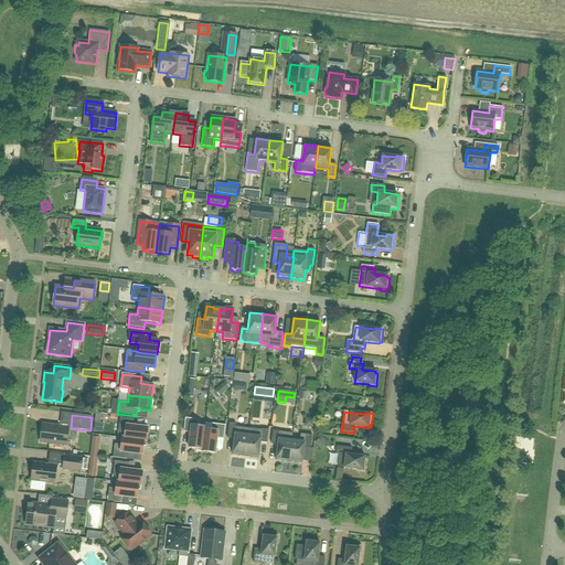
[(148,428),(146,428),(134,426),(134,419),(120,418),(118,432),(125,433),(125,438),(125,439),(146,441),(147,434),(148,428)]
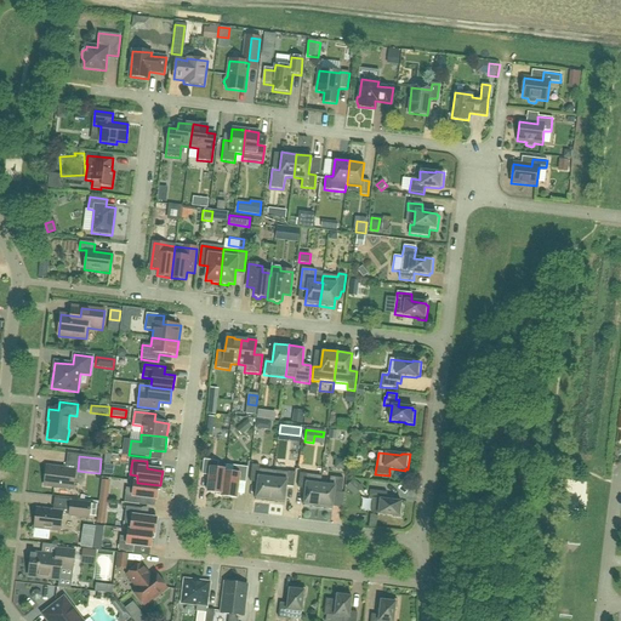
[(204,460),(201,476),(209,476),(208,493),(216,494),(216,496),(222,496),(224,472),(226,471),(217,469),(218,462),(204,460)]
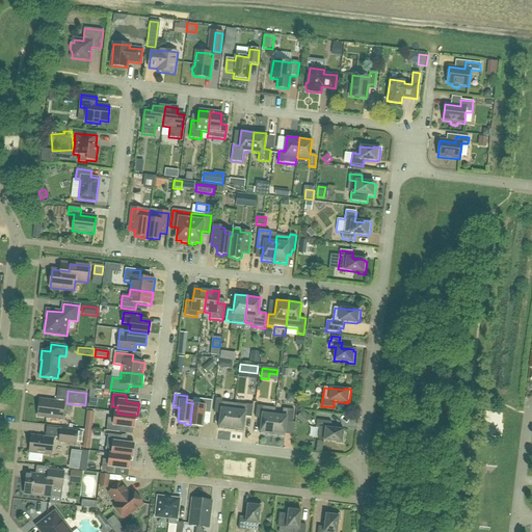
[(190,425),(197,426),(203,427),(203,425),(203,424),(204,413),(210,414),(212,401),(200,399),(198,405),(192,404),(190,425)]
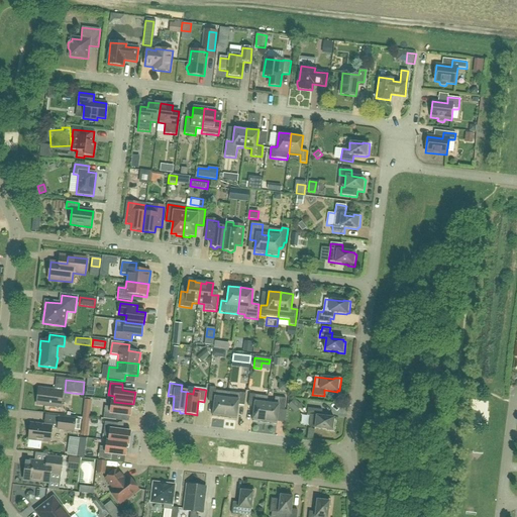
[(216,388),(210,388),(208,402),(214,402),(212,417),(224,418),(227,393),(215,391),(216,388)]
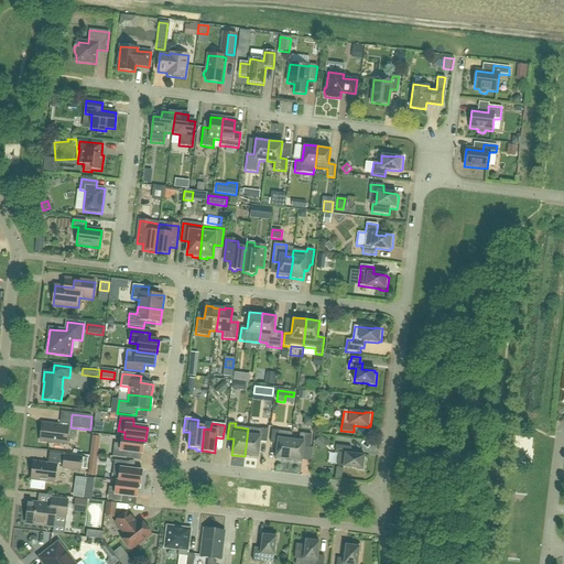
[(68,426),(42,424),(40,442),(66,445),(66,440),(68,426)]
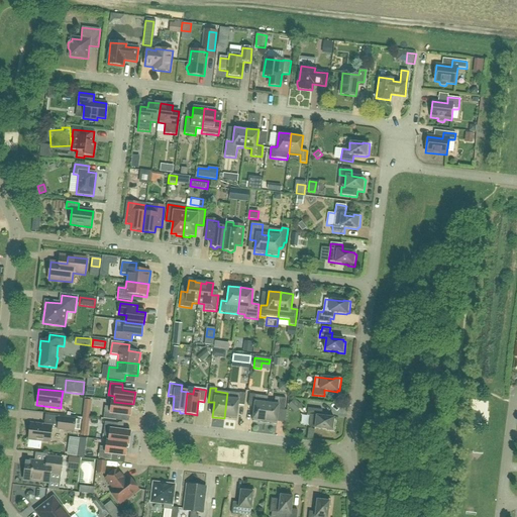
[(63,391),(61,403),(68,404),(71,401),(72,393),(65,392),(63,391)]
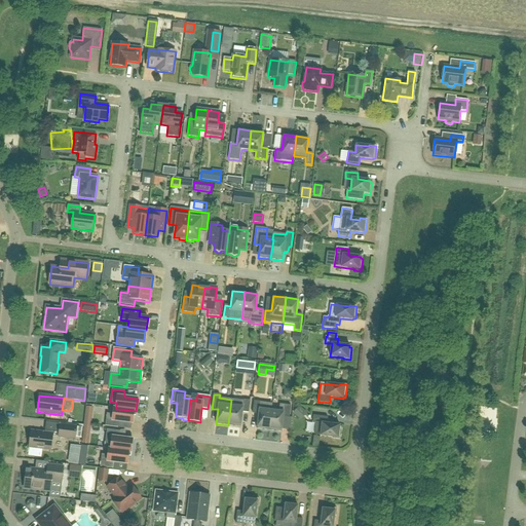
[(228,425),(240,427),(242,412),(249,413),(250,401),(243,400),(243,401),(231,400),(228,425)]
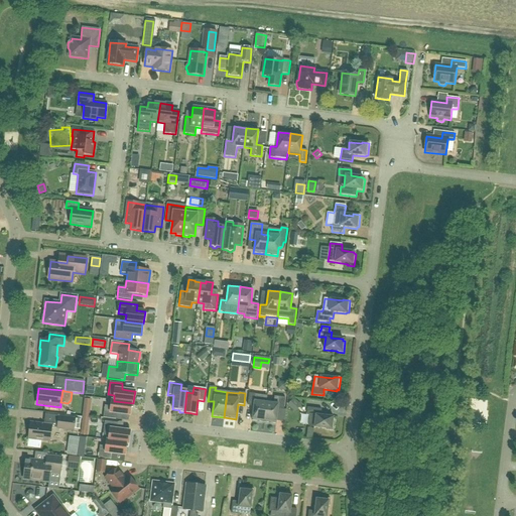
[(252,421),(264,422),(266,403),(267,396),(249,394),(248,405),(254,406),(252,421)]
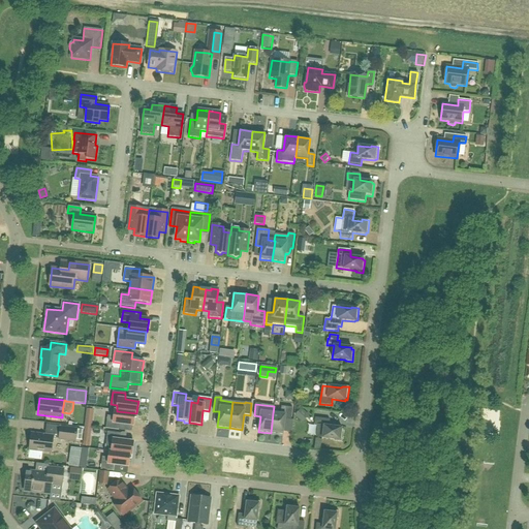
[(271,433),(283,435),(285,419),(290,421),(292,408),(281,407),(280,413),(273,413),(271,433)]
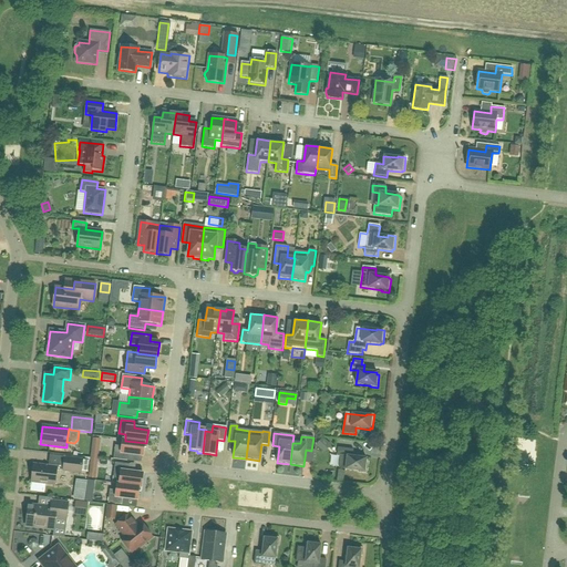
[(94,439),(92,459),(99,460),(101,439),(94,439)]
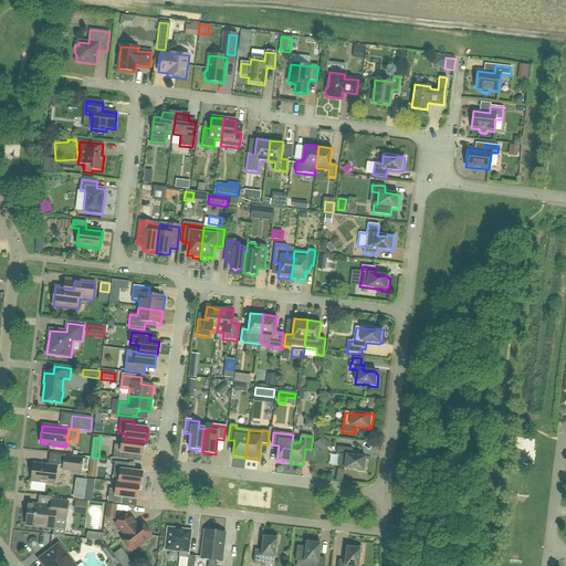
[(322,438),(316,444),(322,450),(328,443),(322,438)]
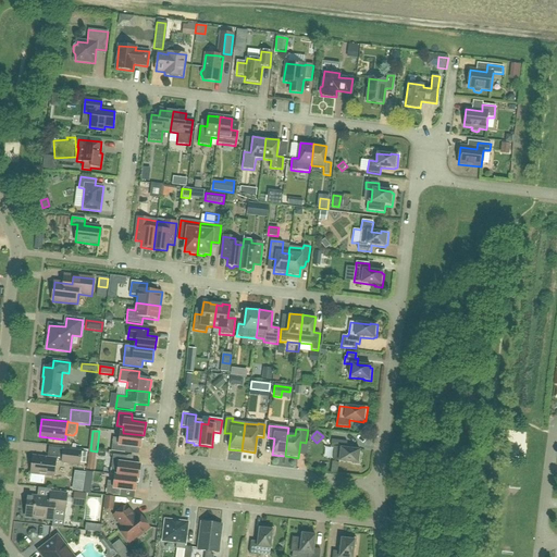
[(144,441),(145,435),(144,435),(123,433),(123,432),(121,432),(120,438),(113,438),(111,452),(125,453),(126,446),(140,448),(141,440),(144,441)]
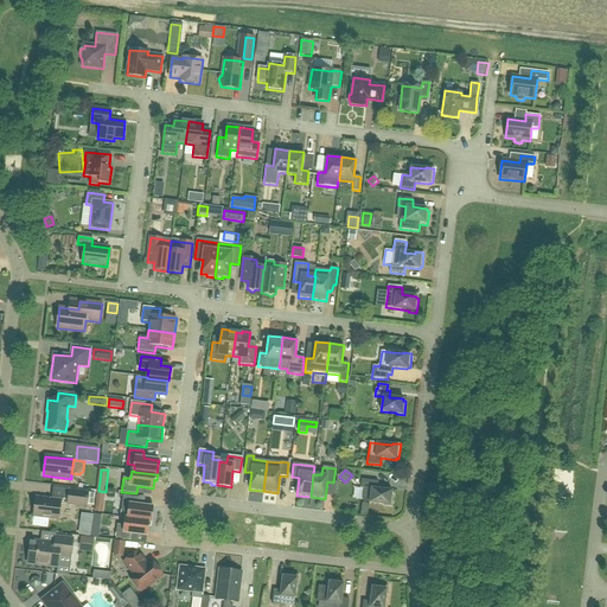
[(378,483),(362,480),(360,487),(364,487),(362,502),(370,503),(369,503),(384,505),(384,506),(393,508),(394,493),(391,493),(393,491),(377,489),(378,483)]
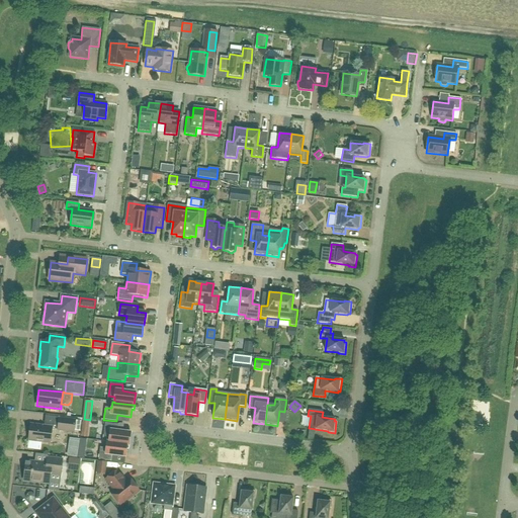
[(58,431),(75,433),(76,430),(81,431),(82,421),(77,421),(77,420),(60,417),(58,431)]
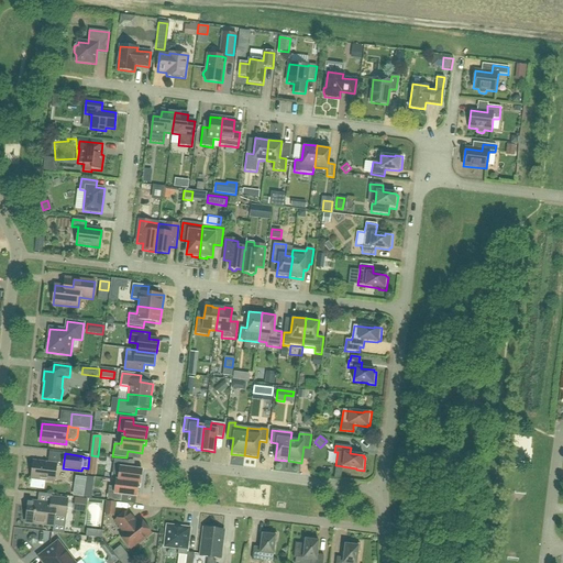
[(98,456),(91,455),(89,474),(96,475),(98,456)]
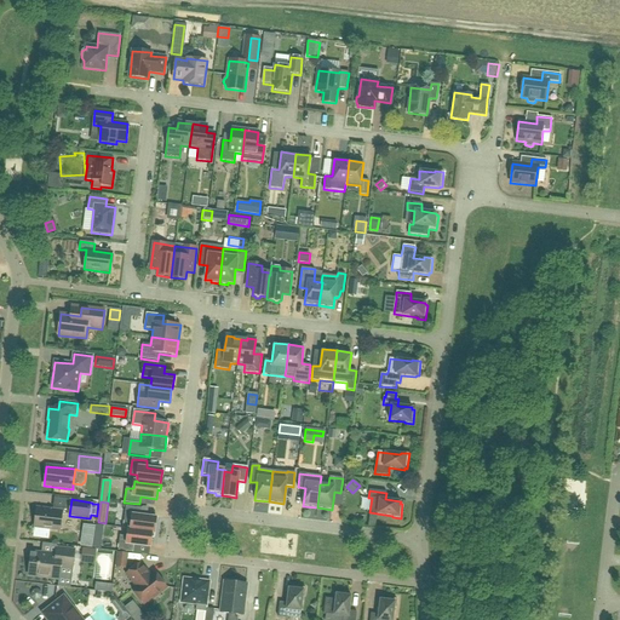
[(154,533),(155,524),(156,518),(154,517),(141,516),(141,509),(126,506),(124,521),(131,522),(131,529),(154,533)]
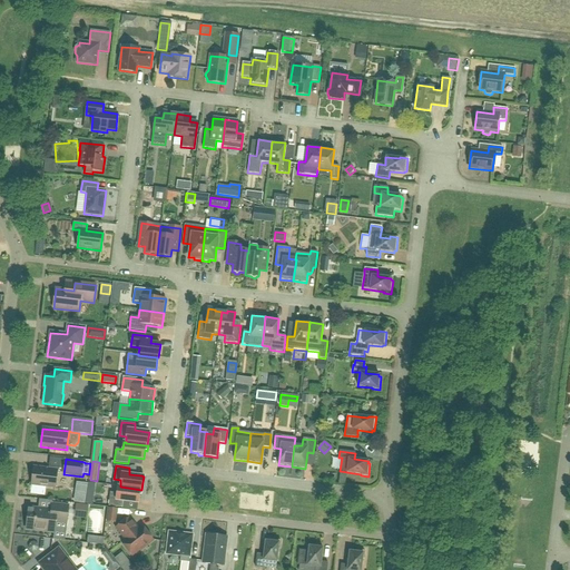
[(57,470),(33,468),(31,485),(55,488),(57,470)]
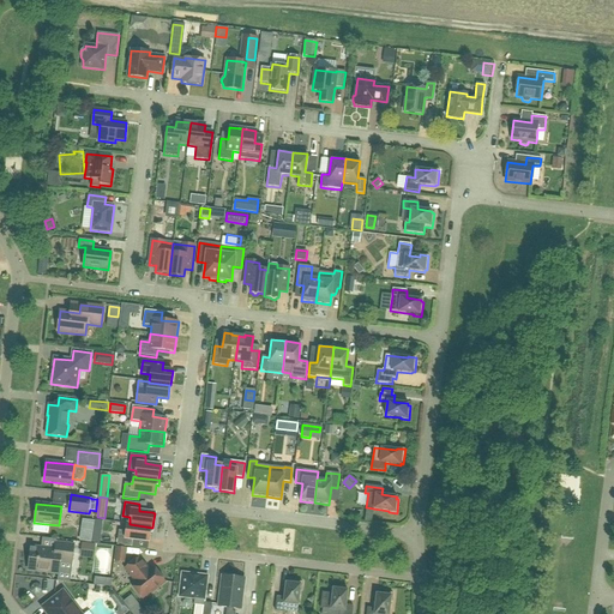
[(91,542),(94,522),(84,521),(82,541),(91,542)]
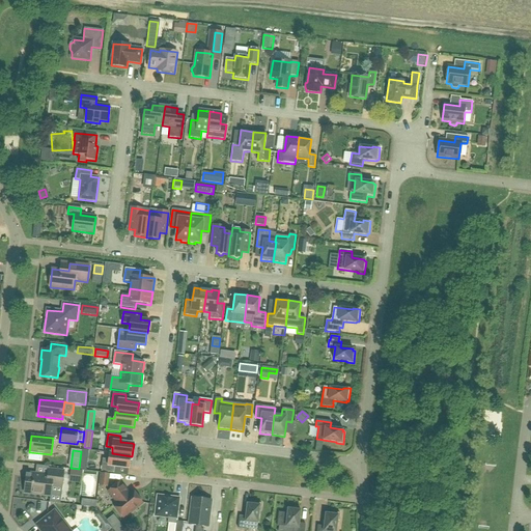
[(83,450),(80,469),(86,470),(88,450),(83,450)]
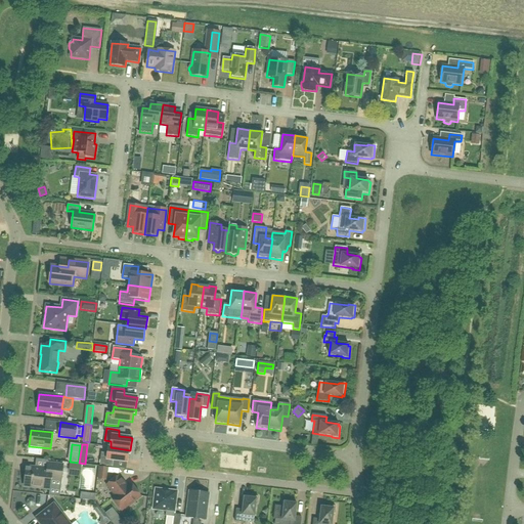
[(130,454),(131,450),(130,450),(111,447),(108,447),(107,453),(101,452),(99,465),(113,467),(114,461),(127,463),(128,454),(130,454)]
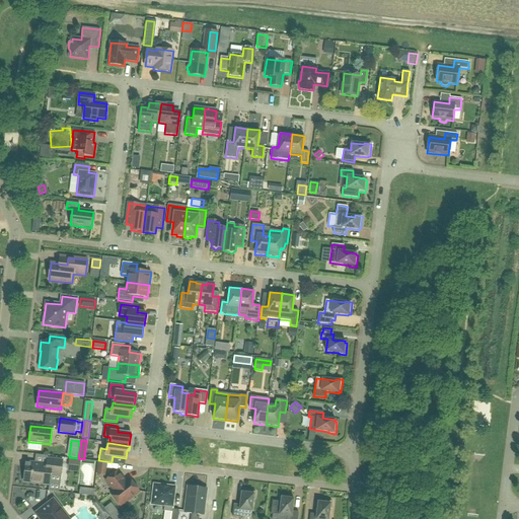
[(47,466),(25,463),(23,480),(41,483),(40,485),(50,486),(51,474),(61,475),(62,461),(47,459),(47,466)]
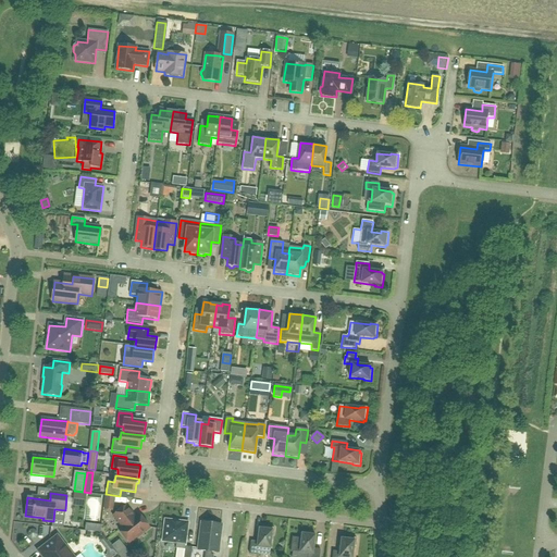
[(74,493),(73,506),(84,507),(85,494),(74,493)]
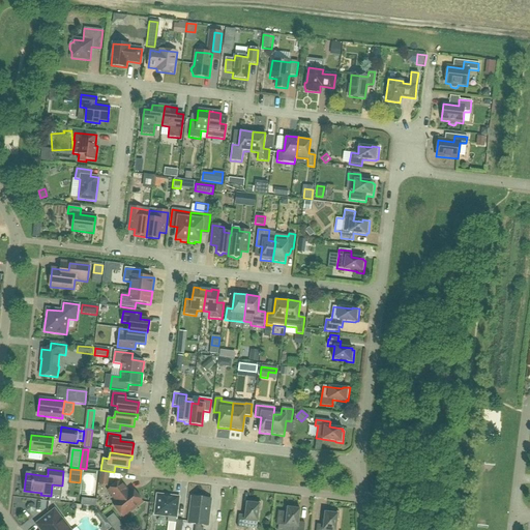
[(87,494),(99,494),(99,472),(87,472),(87,494)]
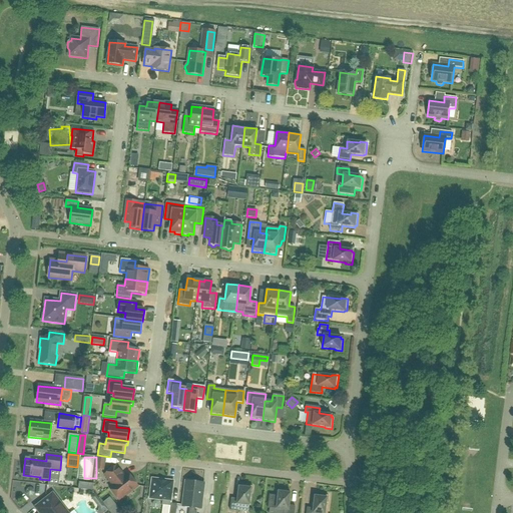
[(105,470),(106,458),(98,457),(96,469),(105,470)]
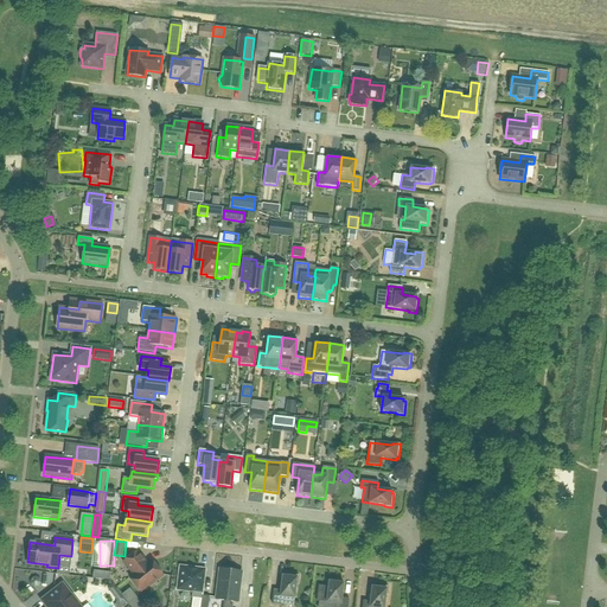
[(141,593),(163,575),(151,560),(147,563),(138,551),(123,562),(133,574),(129,577),(141,593)]
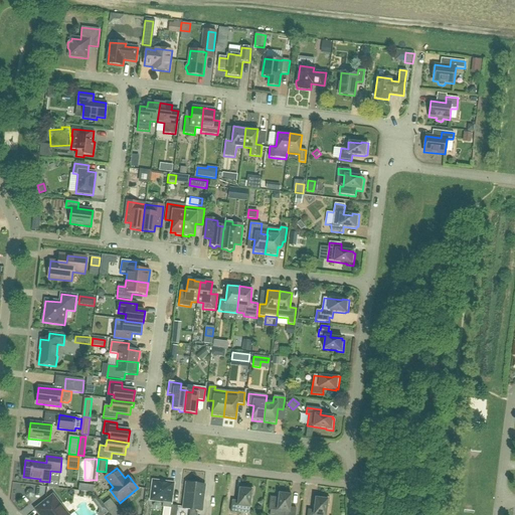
[(153,481),(150,501),(163,502),(162,507),(164,508),(171,508),(169,514),(176,514),(178,506),(171,506),(174,484),(153,481)]
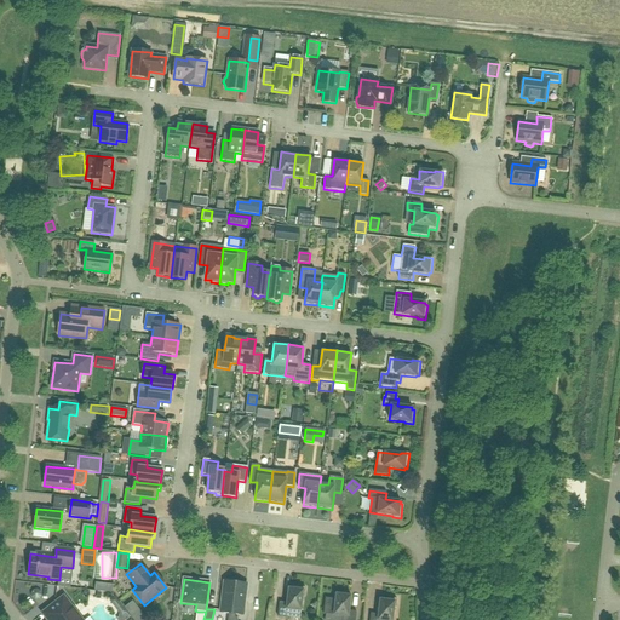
[(242,615),(246,584),(225,581),(220,613),(242,615)]
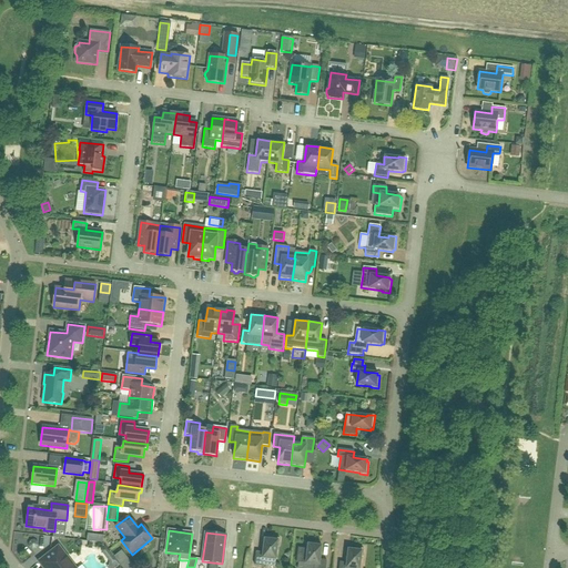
[(279,546),(280,538),(266,537),(266,539),(264,539),(263,553),(256,553),(254,565),(261,566),(275,567),(277,546),(279,546)]
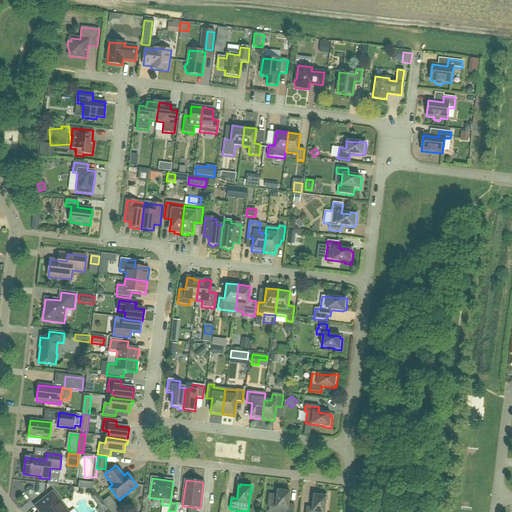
[(293,511),(294,505),(288,505),(290,492),(288,492),(288,490),(276,488),(276,495),(268,494),(267,507),(275,508),(283,509),(282,511),(293,511)]
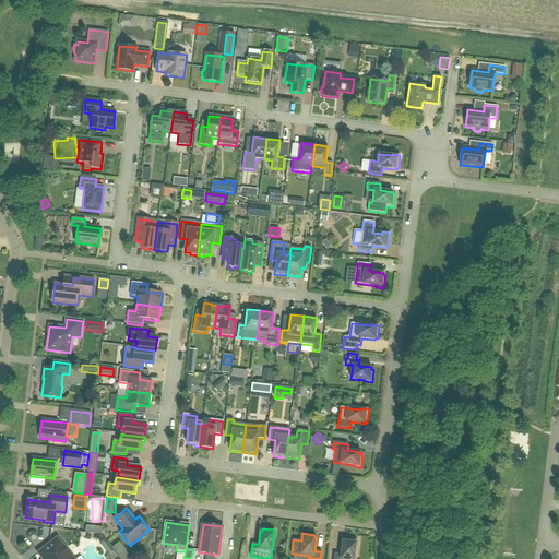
[(74,558),(58,537),(37,552),(42,558),(82,558),(81,557),(76,558),(74,558)]
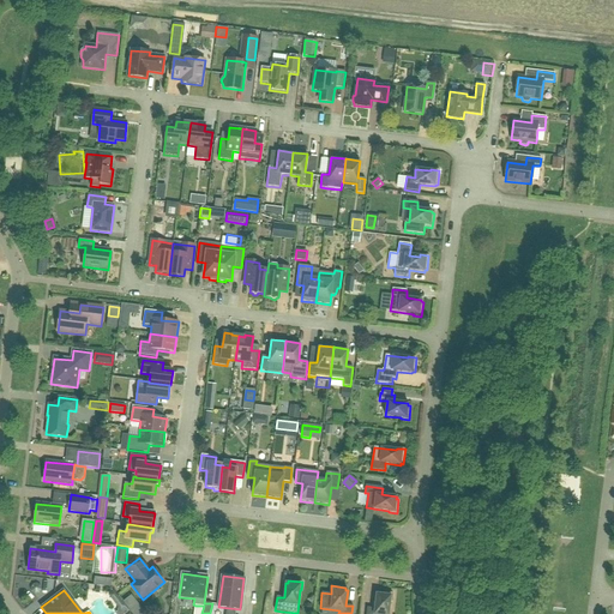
[(374,609),(367,608),(366,613),(389,613),(390,602),(392,602),(392,594),(378,591),(378,594),(377,594),(374,609)]
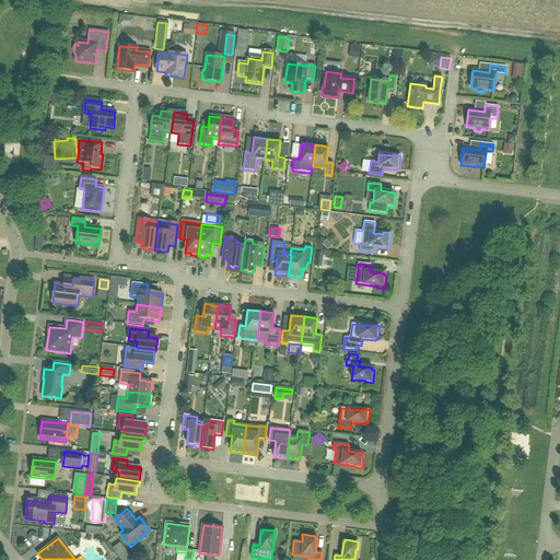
[(119,544),(113,549),(120,559),(129,559),(131,559),(119,544)]
